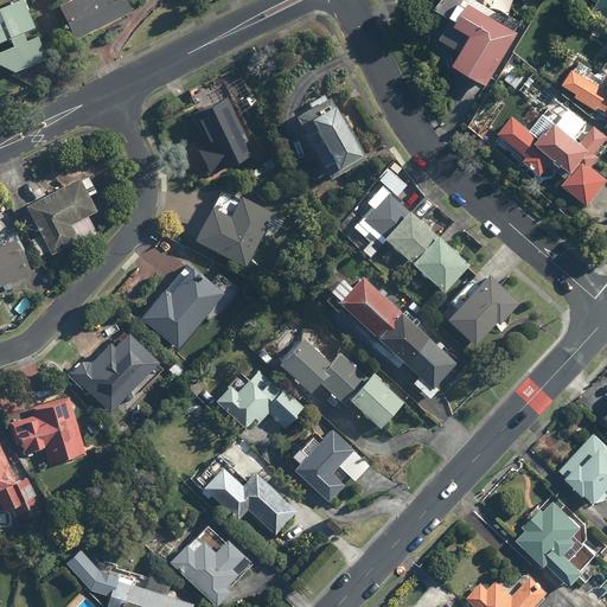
[(23,0),(19,0),(0,8),(0,66),(6,80),(48,61),(32,27),(23,0)]
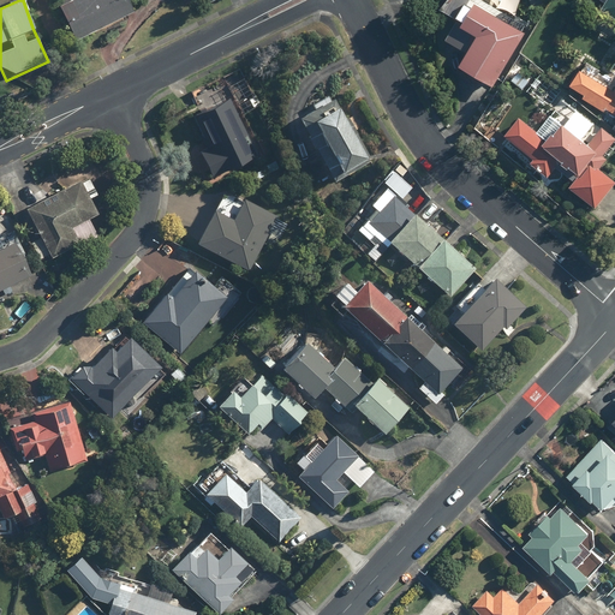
[(76,41),(132,11),(126,0),(69,0),(58,6),(76,41)]
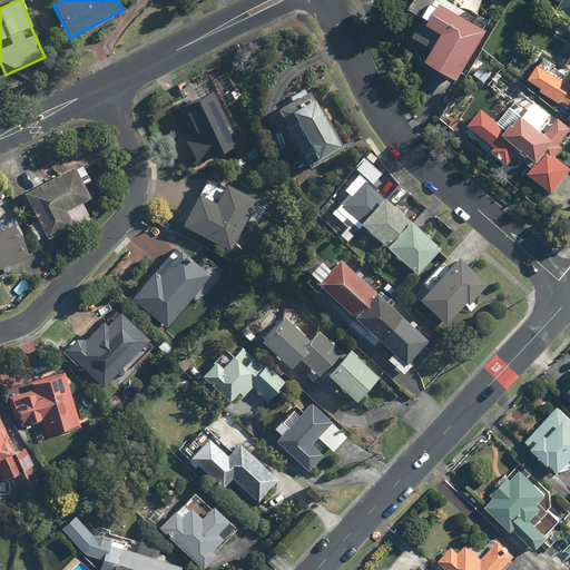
[(569,0),(562,0),(558,9),(569,16),(569,0)]
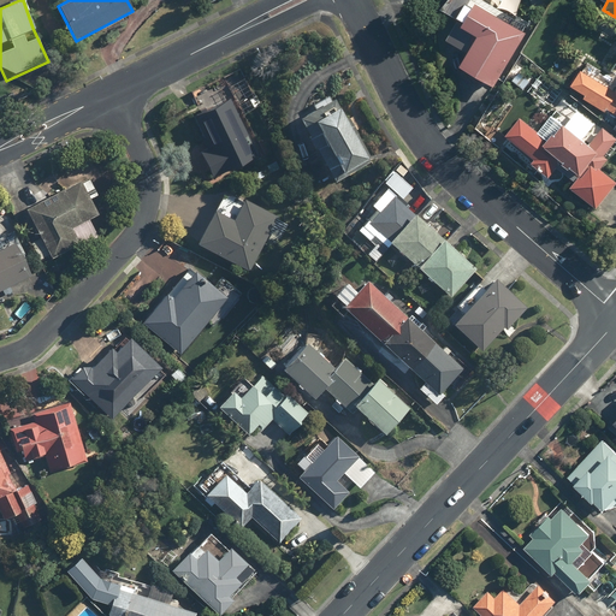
[(527,33),(477,4),(463,25),(480,36),(462,66),(495,86),(527,33)]
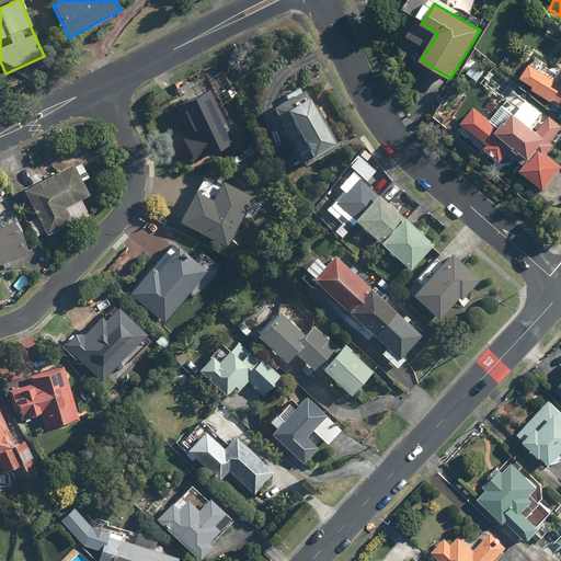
[(560,81),(560,83),(530,65),(522,78),(535,86),(533,89),(552,101),(554,98),(560,102),(560,116),(560,117),(560,116),(560,81)]
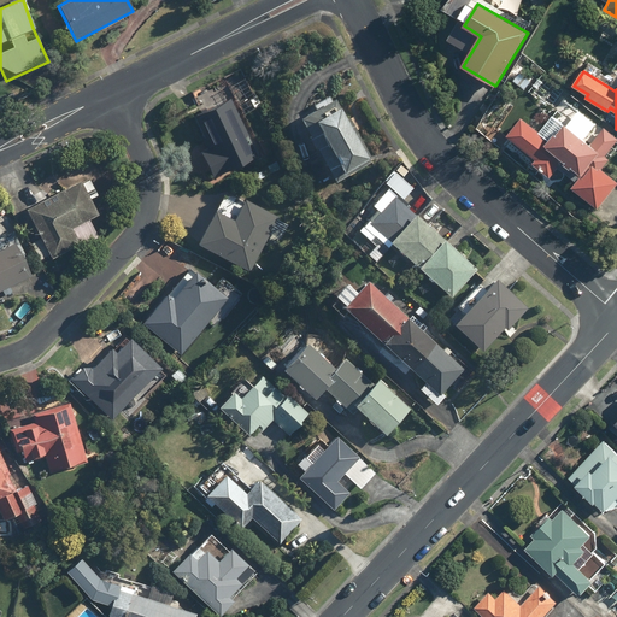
[(205,145),(198,148),(210,177),(256,157),(229,98),(192,113),(205,145)]
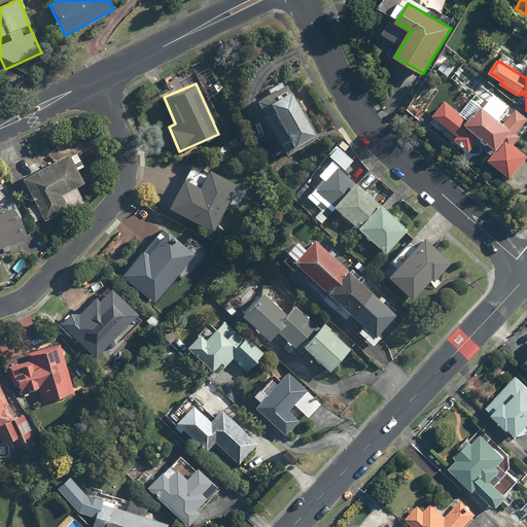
[(276,136),(265,142),(275,159),(315,135),(284,83),(254,101),(276,136)]
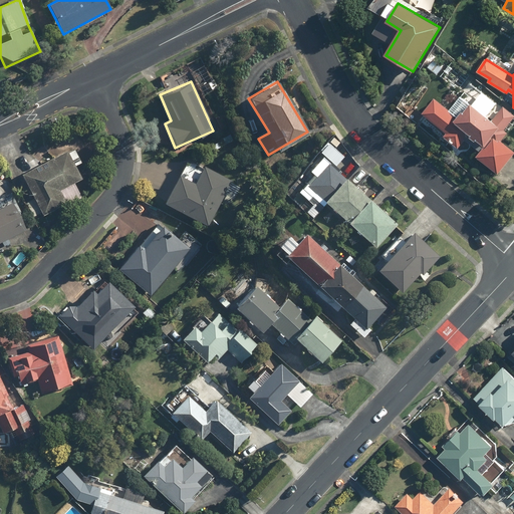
[(458,117),(436,98),(423,113),(447,133),(445,137),(459,148),(466,139),(472,144),(477,138),(486,146),(477,156),(498,173),(513,153),(513,151),(501,141),(507,133),(504,131),(513,118),(513,115),(503,107),(491,121),(470,103),(458,117)]
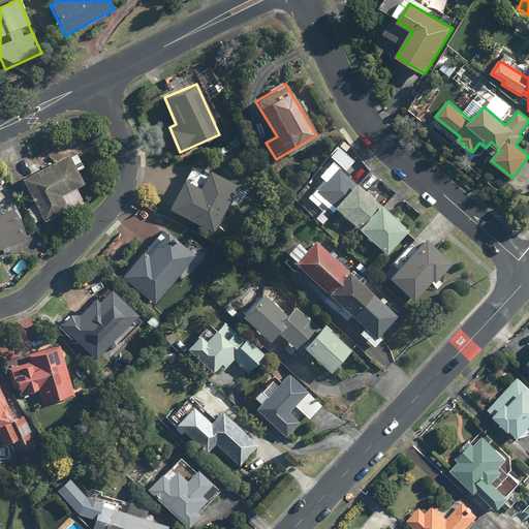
[(322,203),(325,198),(386,256),(409,231),(366,190),(365,191),(344,172),(354,161),(337,145),(329,154),(330,155),(291,200),(309,215),(310,214),(321,224),(333,213),(322,203)]
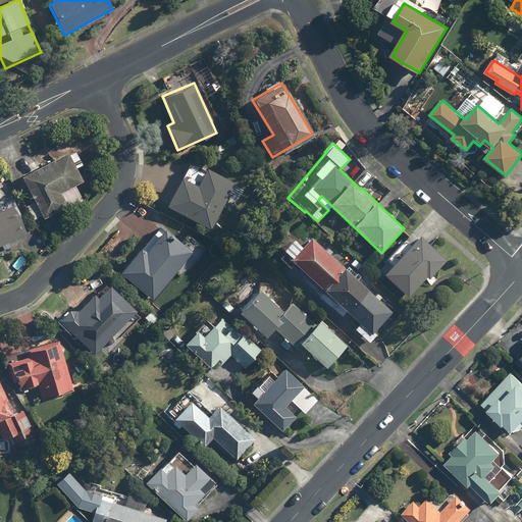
[(83,179),(75,167),(82,164),(73,150),(67,153),(65,149),(19,174),(35,202),(25,206),(34,220),(42,215),(43,217),(81,197),(73,185),(83,179)]
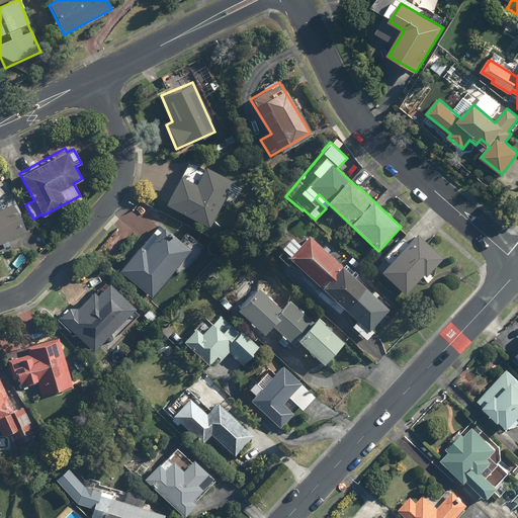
[(233,180),(205,166),(203,170),(188,162),(165,202),(207,226),(233,180)]
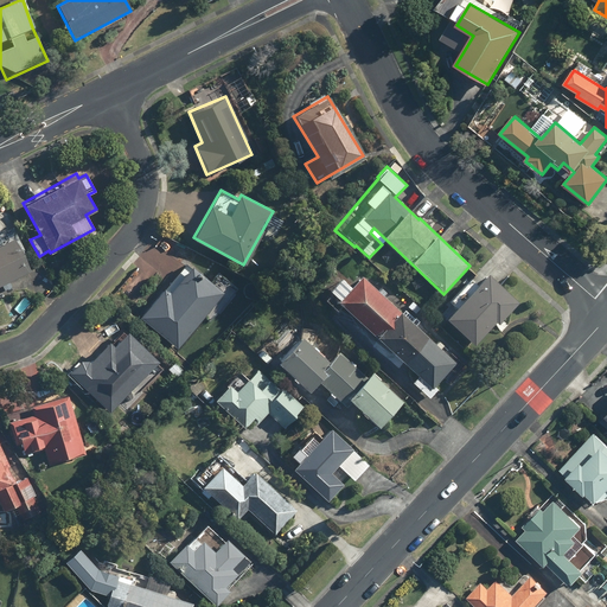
[(0,287),(2,286),(4,288),(12,285),(10,280),(31,270),(14,237),(0,243),(0,287)]
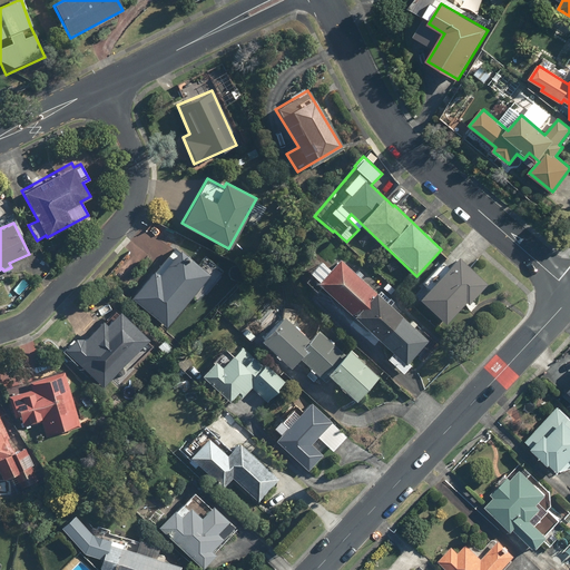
[(208,258),(190,261),(173,245),(129,297),(164,327),(190,296),(198,303),(220,277),(220,268),(208,258)]
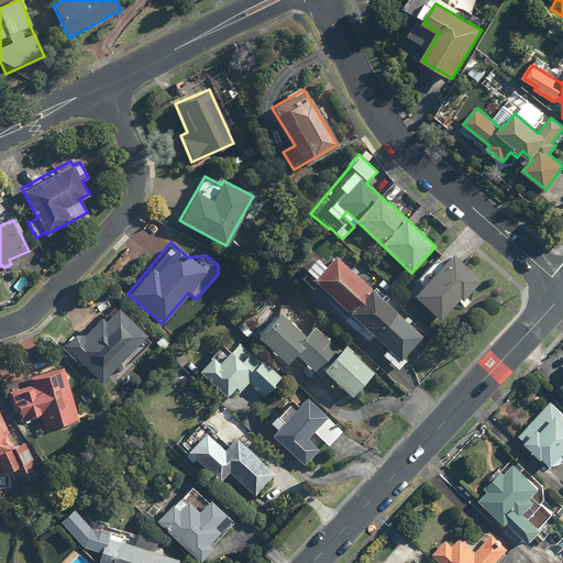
[(452,253),(412,296),(439,320),(460,298),(462,300),(481,279),(452,253)]
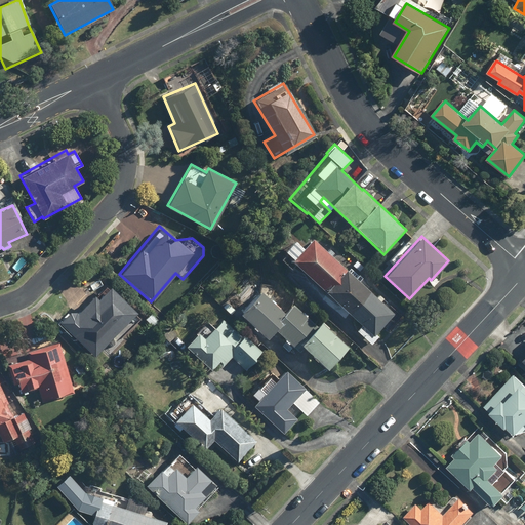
[(374,336),(384,327),(388,331),(402,316),(331,250),(328,253),(312,239),(292,260),(374,336)]
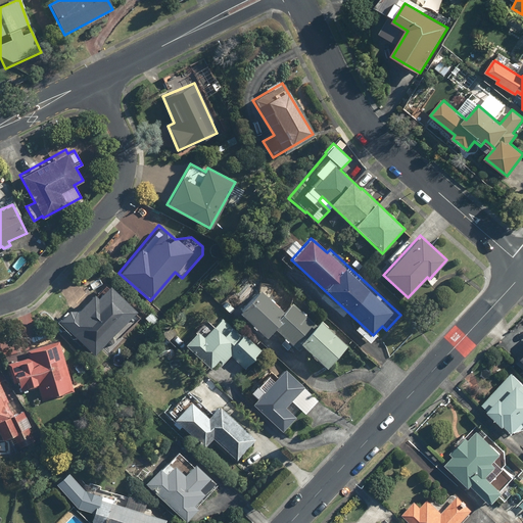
[(72,315),(76,319),(66,330),(95,355),(136,310),(107,285),(102,280),(72,315)]
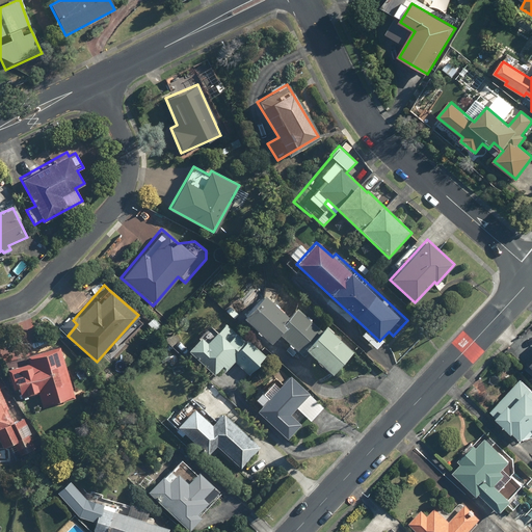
[(287,318),(265,296),(243,317),(268,343),(277,334),(303,356),(308,351),(333,375),(353,352),(326,326),(321,331),(295,309),(287,318)]
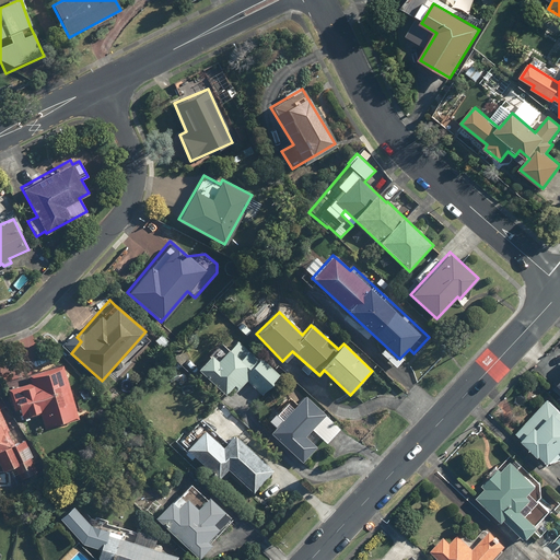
[(233,386),(236,389),(246,380),(261,393),(278,373),(260,358),(258,360),(235,340),(229,349),(220,341),(197,369),(226,394),(233,386)]
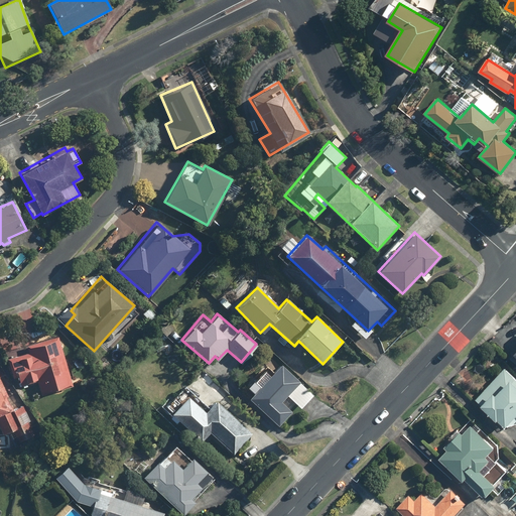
[(28,352),(6,358),(13,385),(40,378),(43,391),(70,384),(56,335),(25,343),(28,352)]
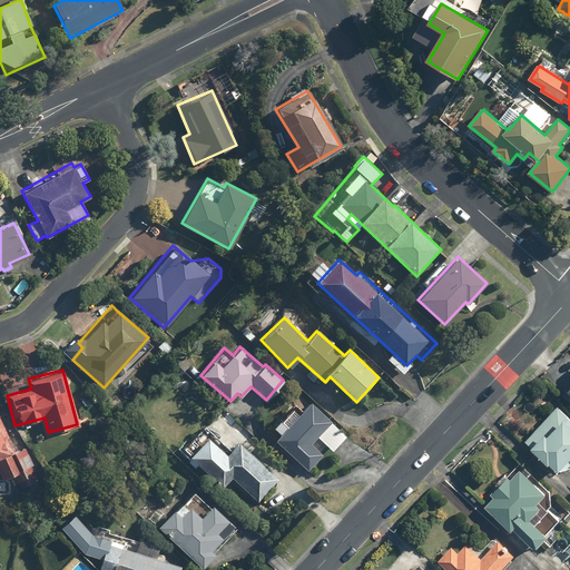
[(278,435),(274,440),(304,471),(321,455),(311,445),(317,439),(330,451),(344,438),(308,400),(301,408),(294,402),(279,416),(269,425),(278,435)]
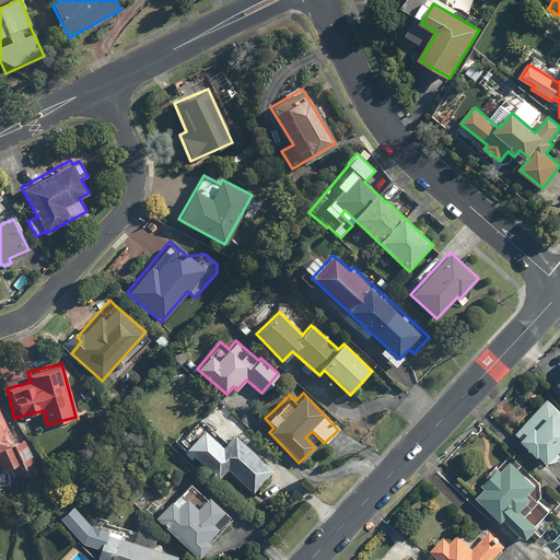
[(559,448),(559,410),(548,399),(517,432),(549,461),(559,448)]
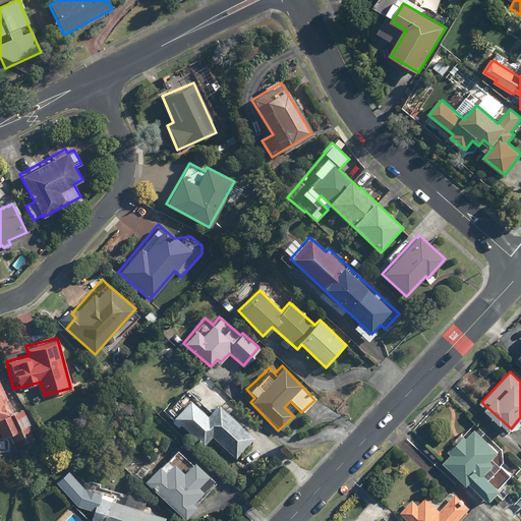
[(0,431),(4,440),(13,435),(18,446),(34,438),(17,403),(10,391),(6,393),(0,382),(0,431)]
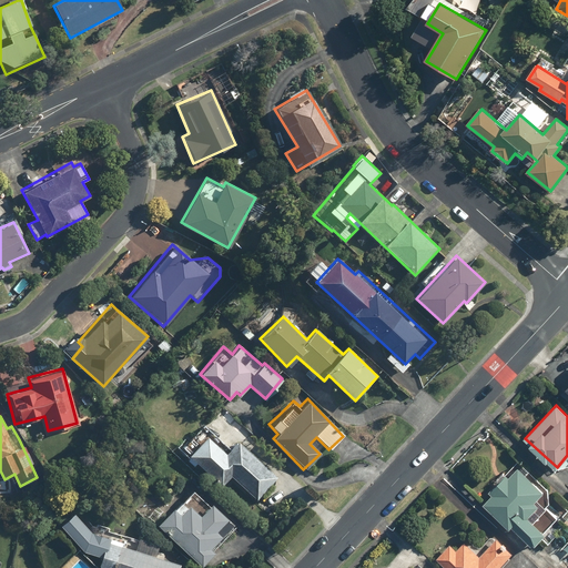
[(241,487),(240,488),(253,501),(256,497),(277,477),(239,438),(224,453),(205,434),(186,453),(221,487),(230,478),(231,477),(241,487)]
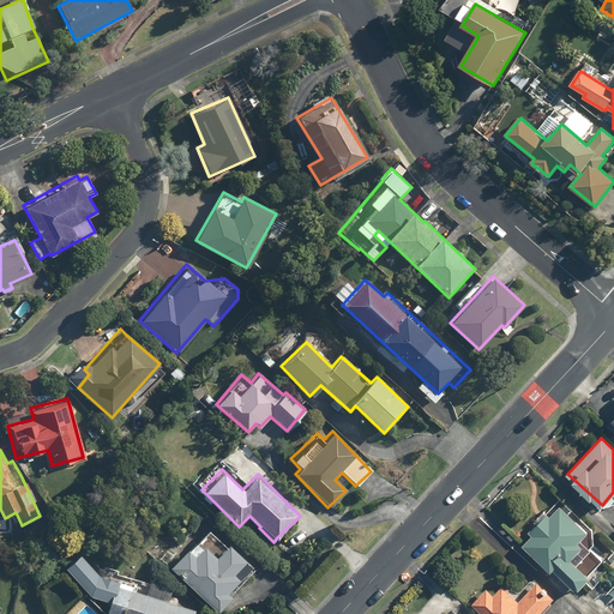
[(559,505),(523,546),(552,572),(555,569),(578,589),(590,576),(571,559),(583,546),(578,542),(588,531),(559,505)]
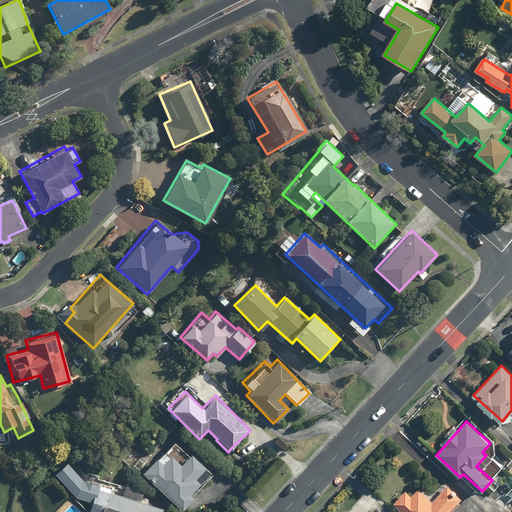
[(181,511),(194,497),(192,496),(212,475),(190,454),(187,457),(173,444),(159,458),(156,456),(140,473),(181,511)]
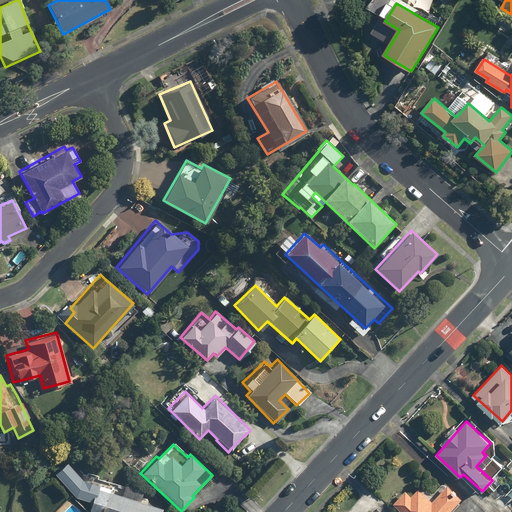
[(87,510),(90,511),(91,511),(160,511),(162,508),(109,492),(109,489),(100,486),(81,479),(66,463),(54,473),(75,497),(91,502),(87,510)]
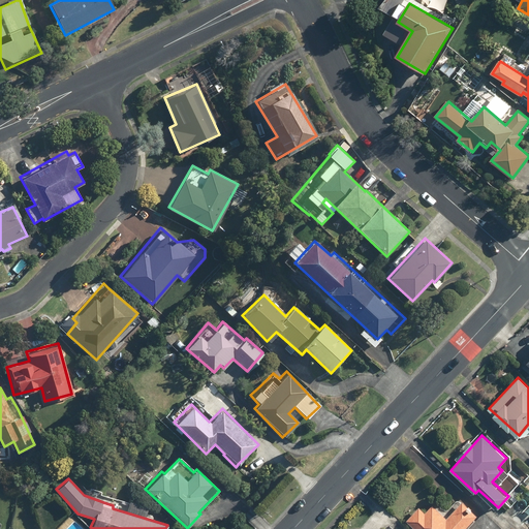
[(421,507),(408,521),(416,528),(464,528),(477,515),(464,501),(447,518),(432,504),(425,511),(421,507)]
